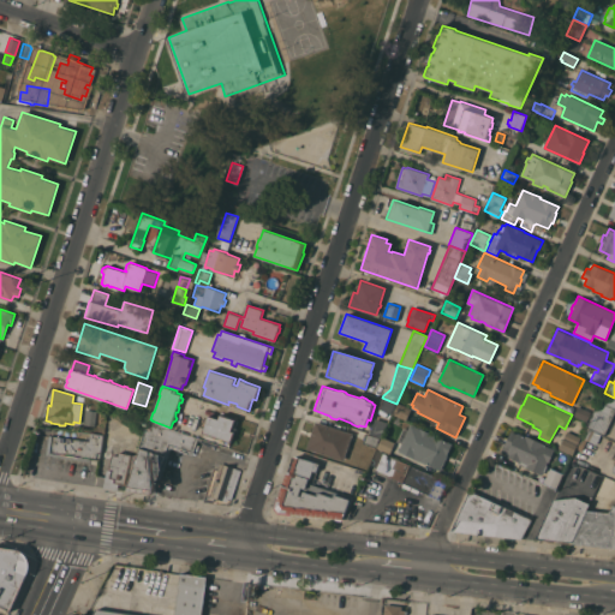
[(396,404),(392,413),(378,408),(381,398),(382,398),(396,404)]
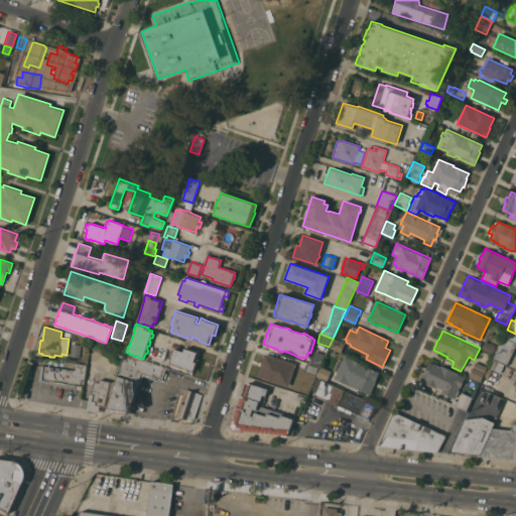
[(515,345),(507,365),(493,358),(502,337),(515,342),(515,345)]
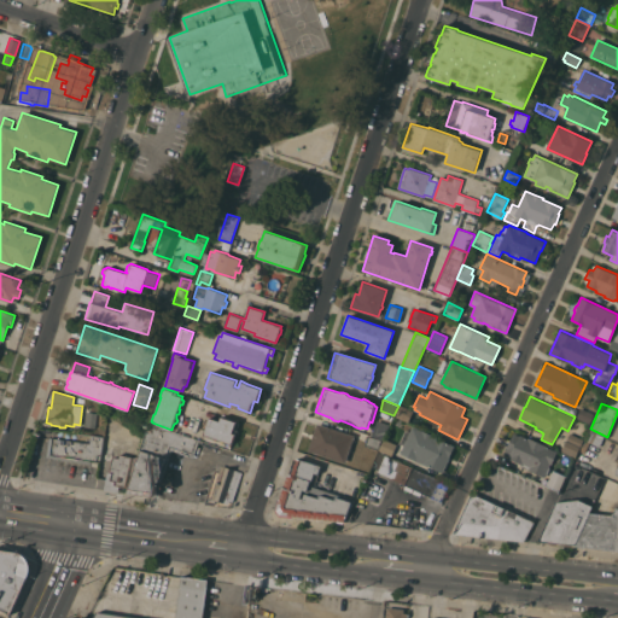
[(413,410),(408,423),(395,415),(400,404),(413,410)]
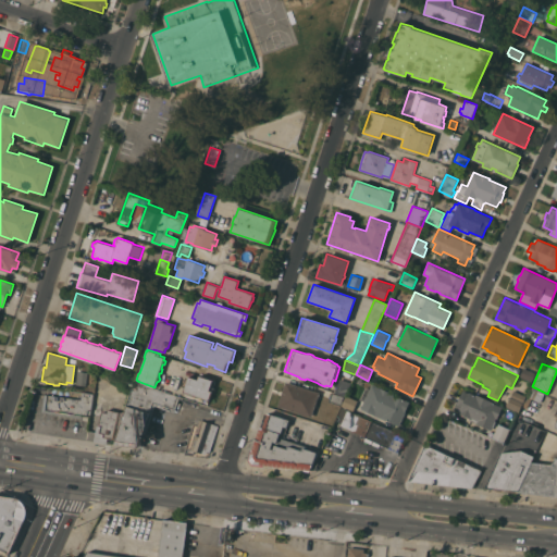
[(535,372),(532,381),(520,376),(523,368),(535,372)]
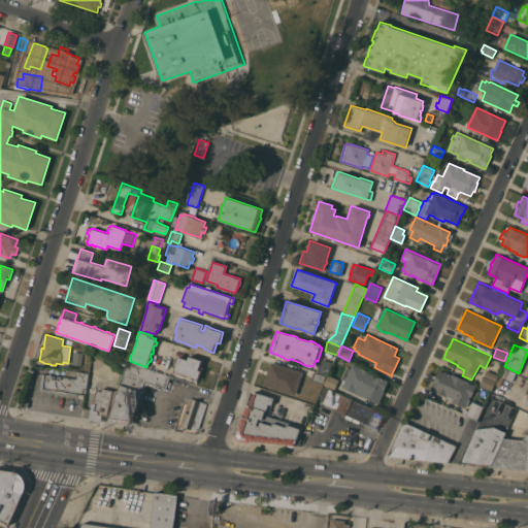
[(83,353),(81,365),(71,364),(73,352),(83,353)]
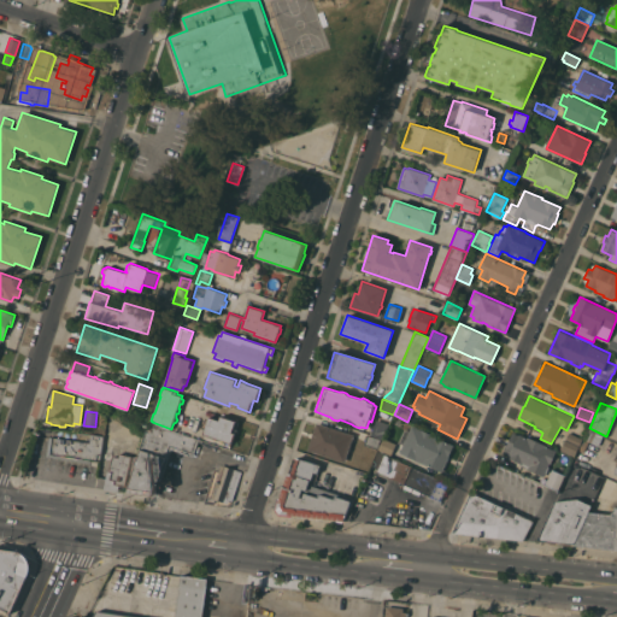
[(210,417),(219,419),(221,416),(236,421),(231,432),(235,433),(231,442),(204,434),(210,417)]
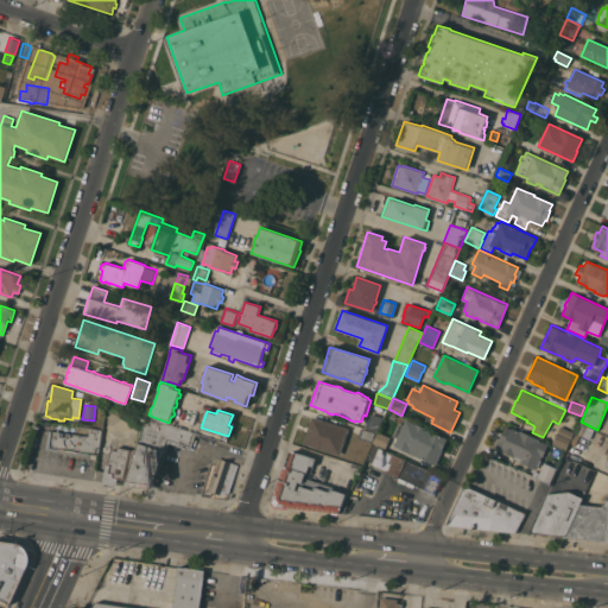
[(366,428),(372,413),(384,417),(378,432),(366,428)]
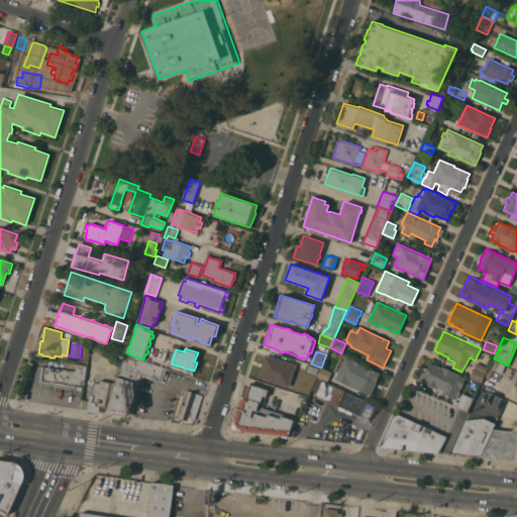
[(170,370),(167,370),(163,382),(143,376),(131,415),(107,412),(125,353),(170,369),(170,370)]
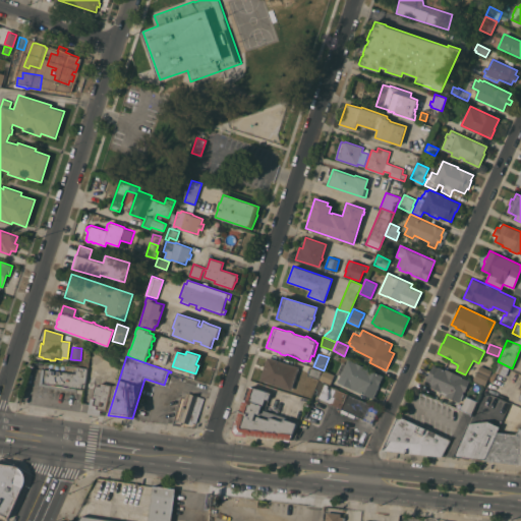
[(298,367),(291,390),(259,380),(267,356),(298,367)]
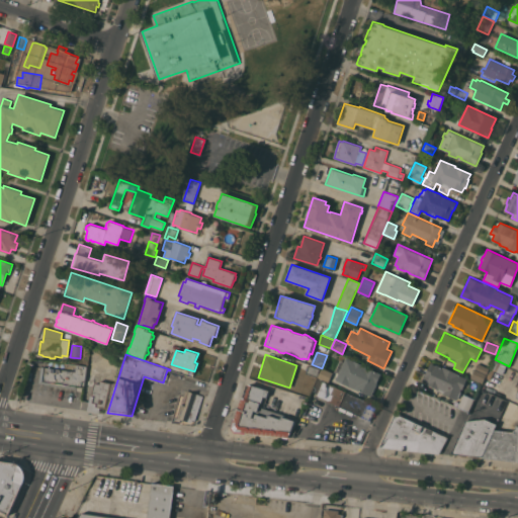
[(336,379),(339,372),(334,370),(339,358),(344,360),(346,357),(354,360),(363,364),(363,365),(381,373),(370,396),(336,379)]
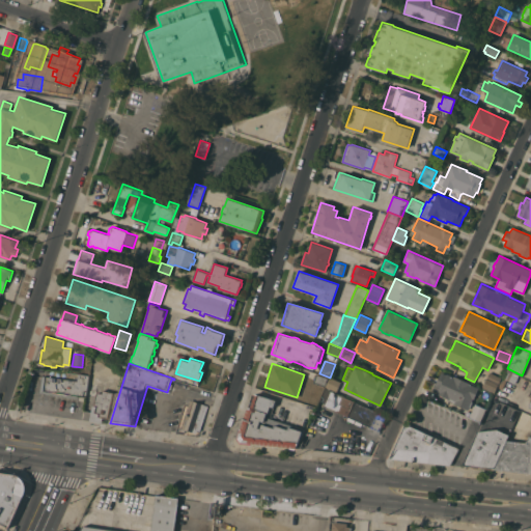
[(494,392),(482,387),(490,371),(502,378),(506,368),(519,374),(514,383),(506,380),(502,389),(497,387),(494,392)]
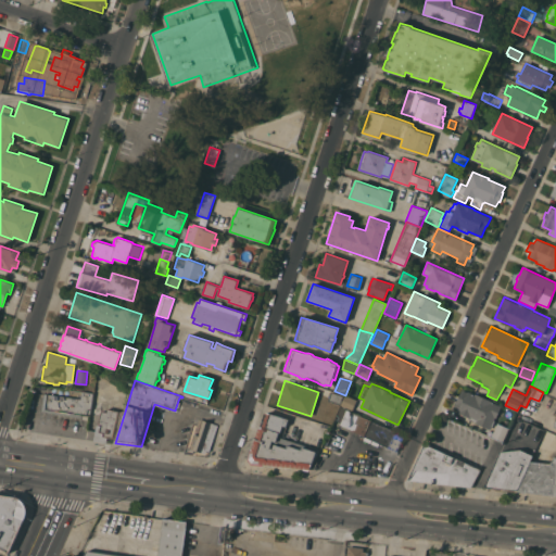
[(462,389),(467,392),(467,391),(475,394),(476,393),(492,401),(492,402),(502,406),(496,417),(495,417),(493,419),(494,420),(492,425),(491,425),(490,429),(475,422),(476,421),(468,418),(469,417),(457,412),(458,409),(453,407),(462,389)]
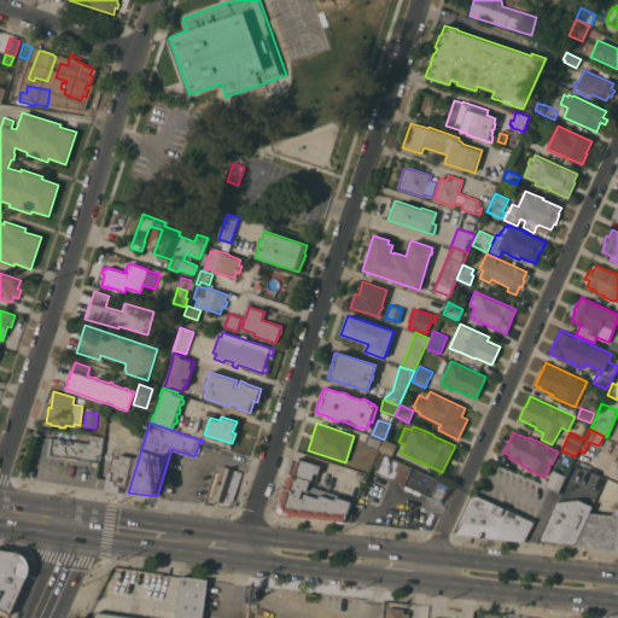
[(100,461),(91,460),(89,464),(47,456),(50,437),(89,443),(91,435),(104,436),(100,461)]
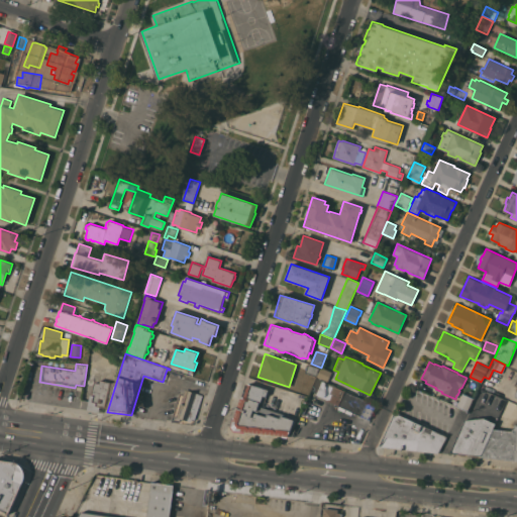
[(305,373),(308,365),(318,368),(316,376),(305,373)]
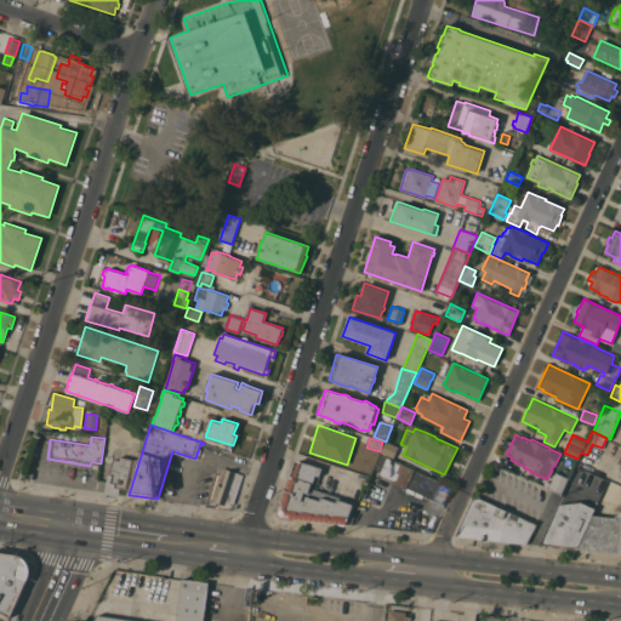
[(399,446),(394,457),(382,453),(387,440),(399,446)]
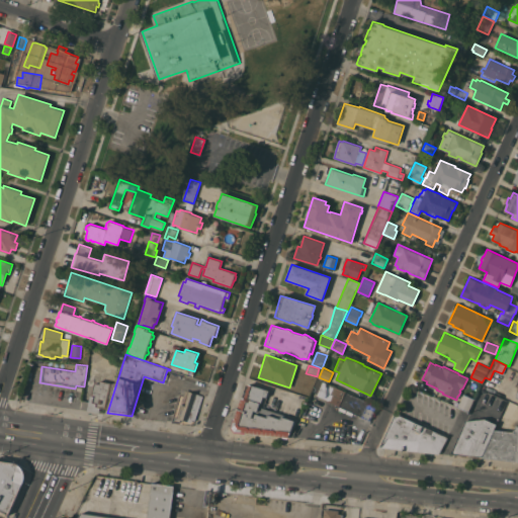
[(104,413),(87,409),(90,395),(91,396),(93,382),(100,383),(100,380),(111,383),(104,413)]
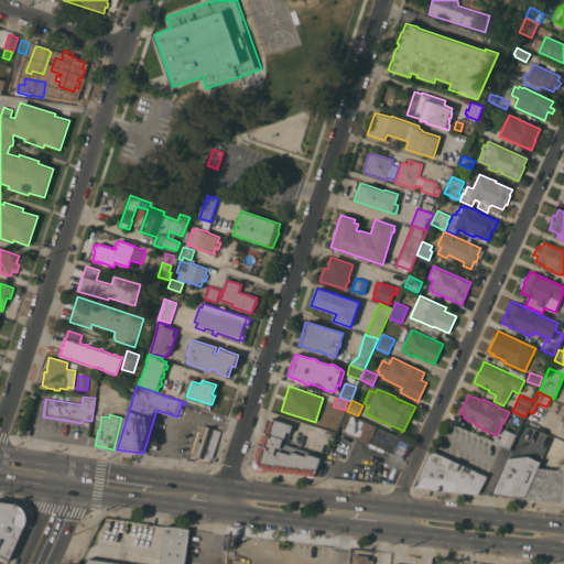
[(377,445),(376,448),(369,445),(370,443),(344,431),(351,414),(411,442),(403,457),(377,445)]
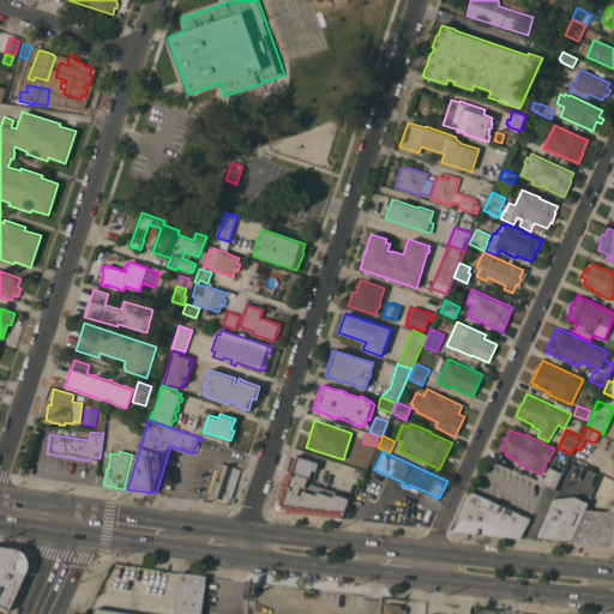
[(290,512),(290,513),(277,512),(274,506),(276,497),(278,497),(286,471),(289,473),(295,455),(319,462),(317,470),(312,469),(309,477),(308,477),(307,481),(309,482),(308,487),(306,486),(305,487),(306,487),(305,491),(317,494),(318,491),(333,497),(335,493),(349,498),(343,515),(342,517),(341,517),(341,519),(335,519),(335,517),(290,512)]
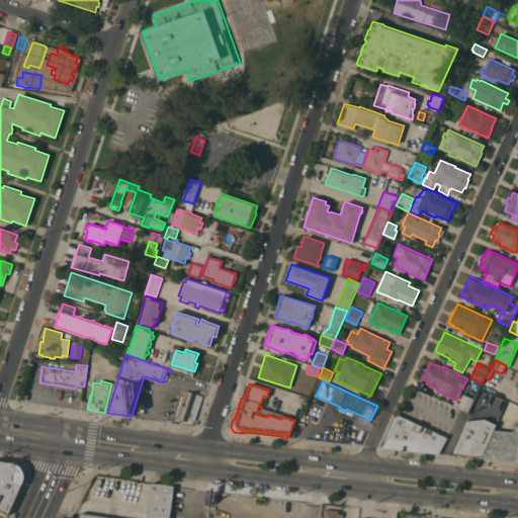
[(194,421),(189,425),(171,422),(179,395),(183,396),(185,390),(203,396),(194,421)]
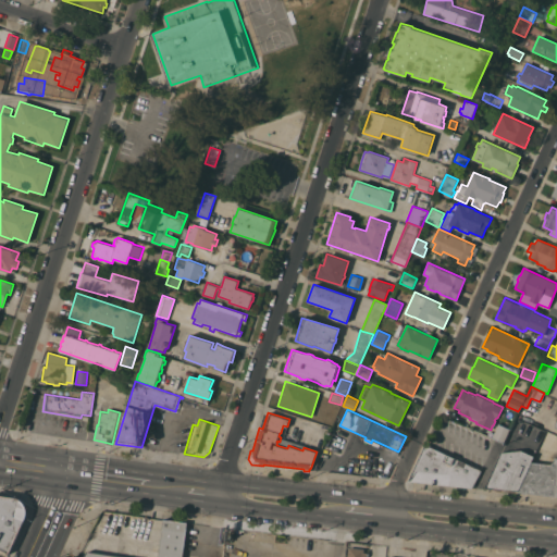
[(510,428),(504,443),(492,437),(498,423),(510,428)]
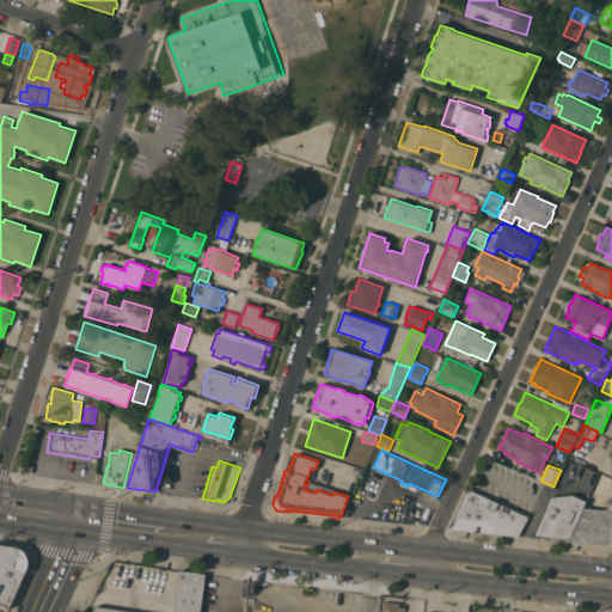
[(383,483),(375,499),(359,491),(366,475),(383,483)]
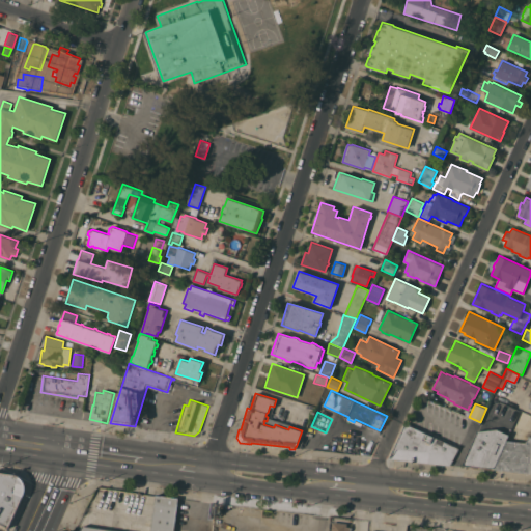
[(406,422),(459,448),(450,465),(389,457),(406,422)]
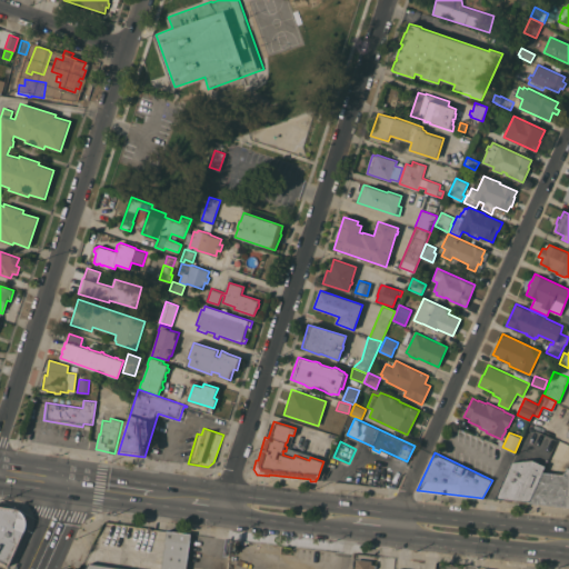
[(496,498),(512,461),(532,459),(545,466),(541,471),(529,501),(496,498)]
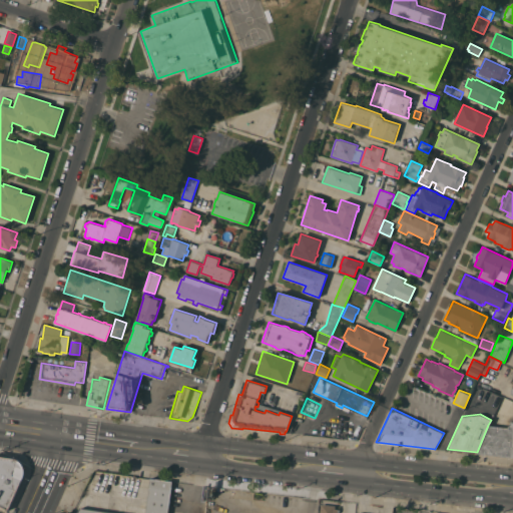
[(485,457),(477,456),(477,452),(488,425),(508,427),(511,421),(512,421),(512,456),(485,454),(485,457)]
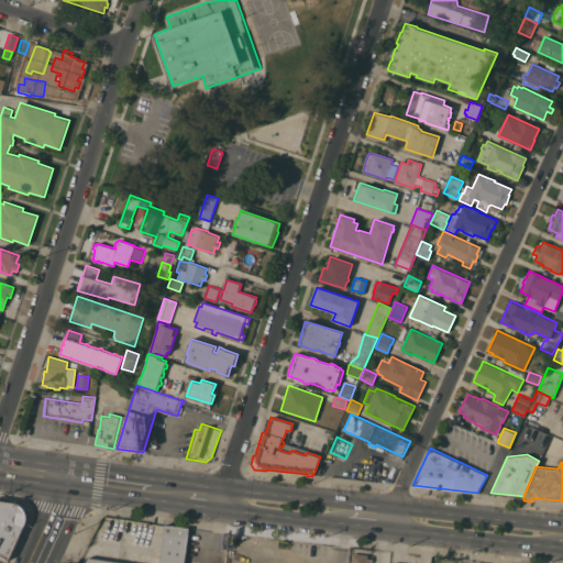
[(0,501),(15,504),(19,505),(21,506),(24,509),(25,512),(26,516),(26,521),(9,560),(0,555),(0,501)]
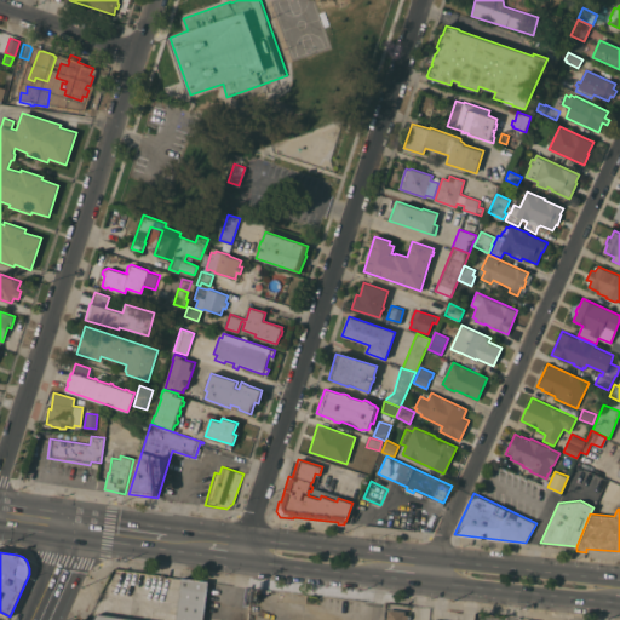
[(202,619),(92,619),(97,613),(144,619),(176,619),(182,578),(208,581),(202,619)]
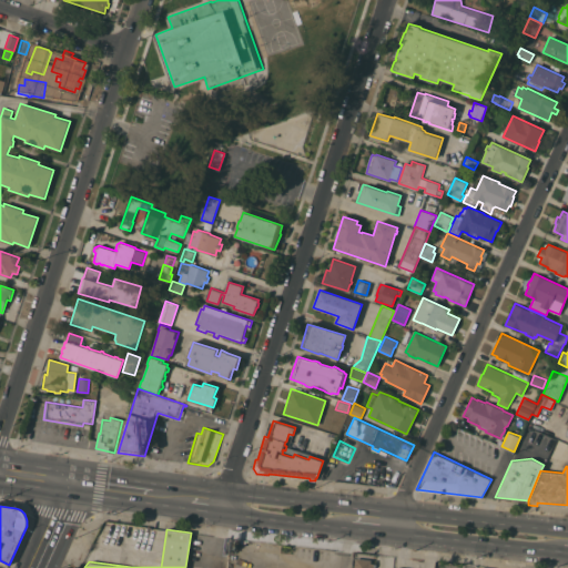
[(355,567),(356,558),(372,559),(372,563),(374,563),(374,564),(376,564),(376,567),(355,567)]
